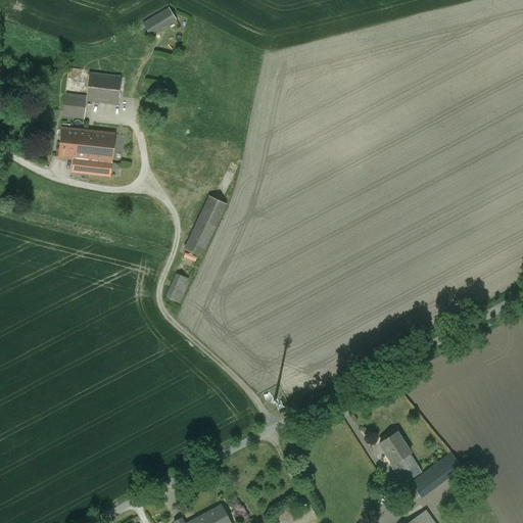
[(170,8),(143,25),(149,35),(176,19),(170,8)]
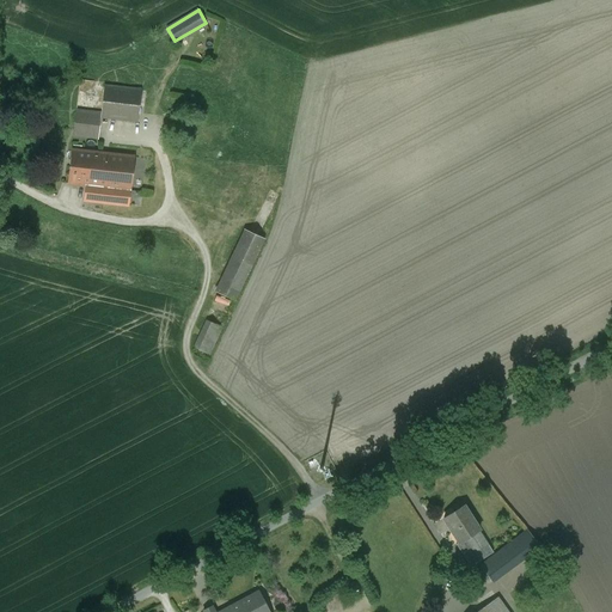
[(141,90),(104,86),(101,114),(101,117),(138,121),(141,90)]
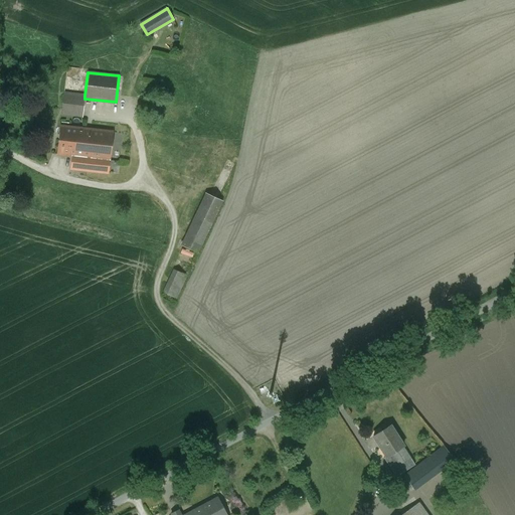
[(79,93),(64,91),(61,114),(82,117),(84,99),(84,96),(83,96),(79,93)]
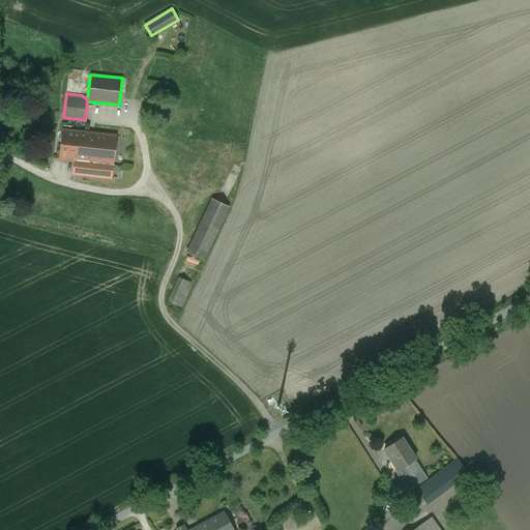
[(116,136),(62,129),(59,158),(75,160),(113,165),(116,136)]
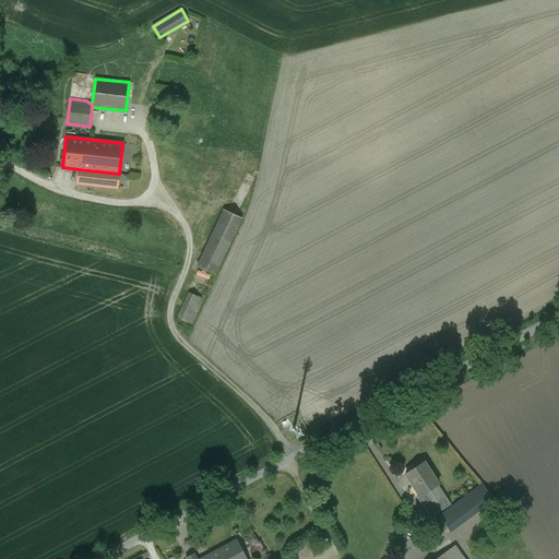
[(119,174),(79,169),(76,183),(118,188),(119,174)]
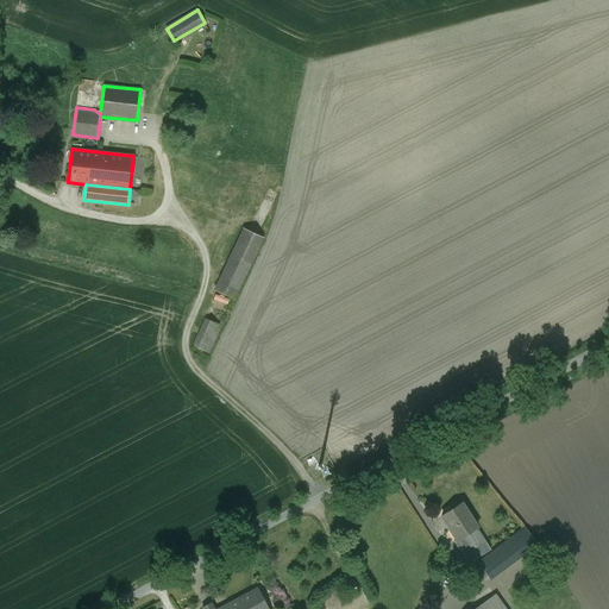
[(244,228),(219,282),(214,290),(234,299),(263,237),(244,228)]
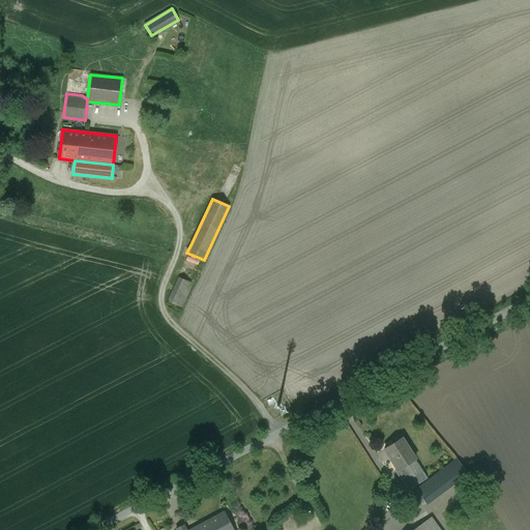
[(193,284),(179,277),(168,300),(181,307),(193,284)]
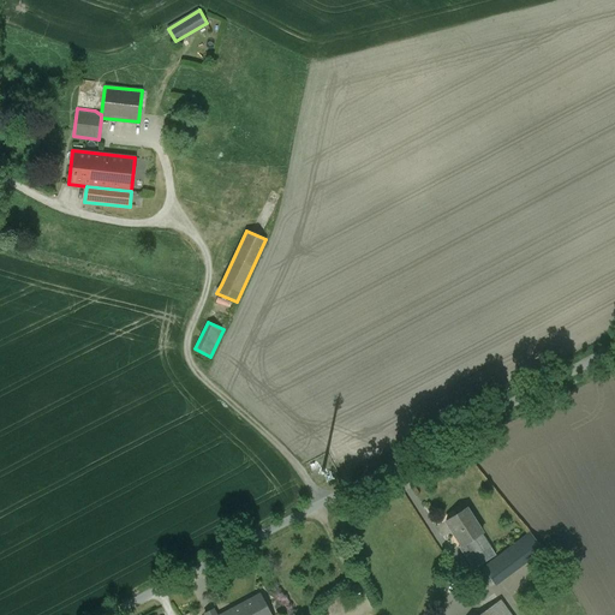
[(466,508),(446,520),(461,544),(463,545),(482,532),(466,508)]
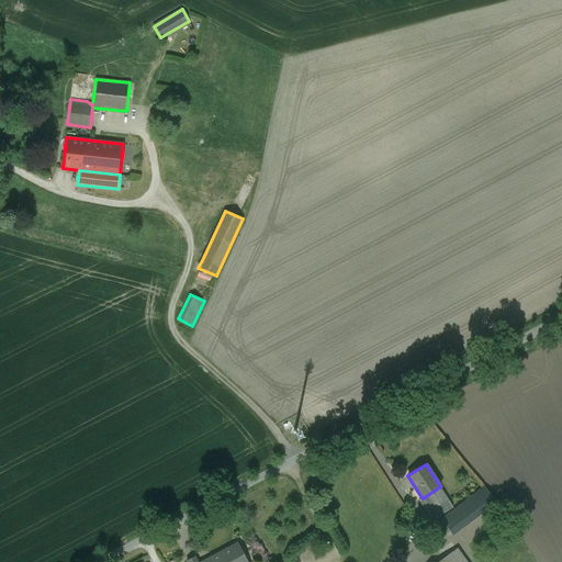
[(440,486),(423,498),(422,497),(418,499),(433,520),(453,507),(440,486)]
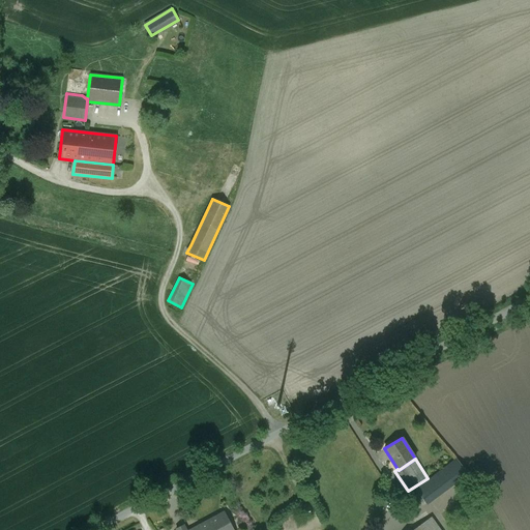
[(457,459),(416,490),(425,503),(467,472),(457,459)]
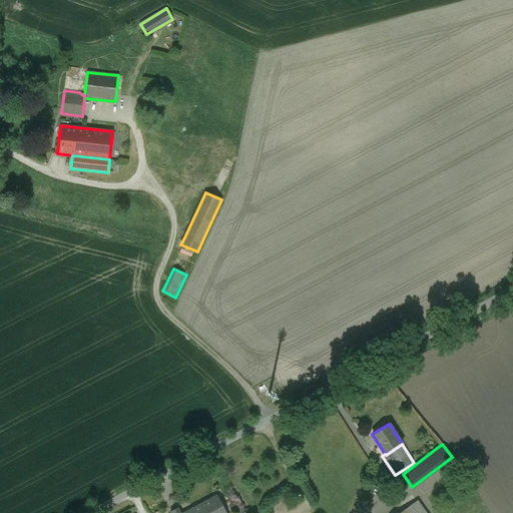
[(225,512),(217,496),(201,505),(200,504),(183,512),(179,512),(177,508),(170,511),(170,512),(225,512)]
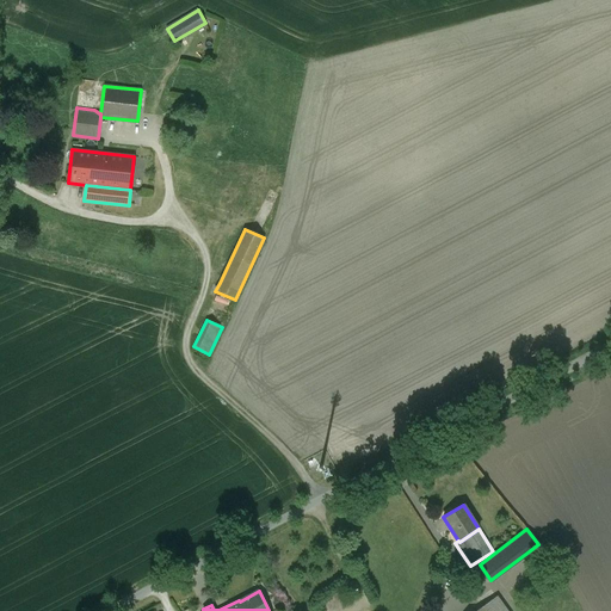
[(506,610),(497,597),(480,609),(480,610),(477,610),(506,610)]
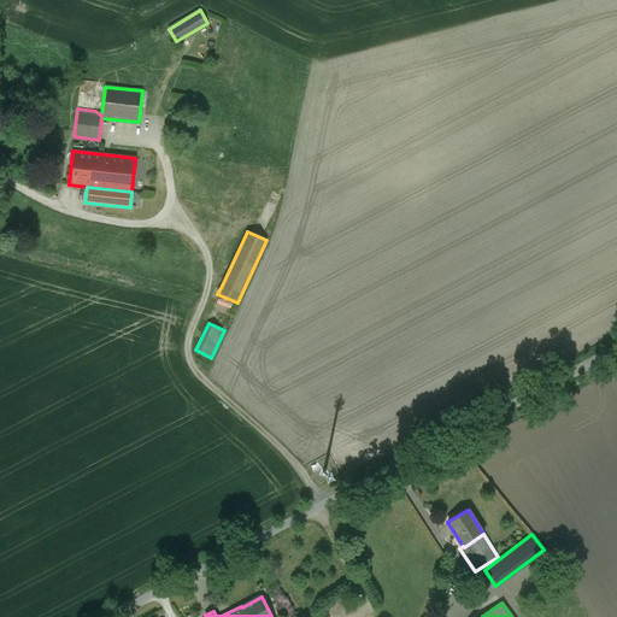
All buildings are outlined.
